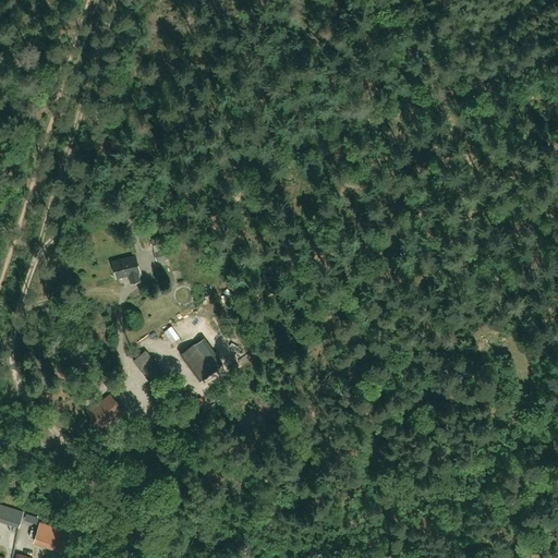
[(112,263),(117,280),(129,277),(131,284),(140,282),(137,274),(141,274),(135,256),(112,263)]
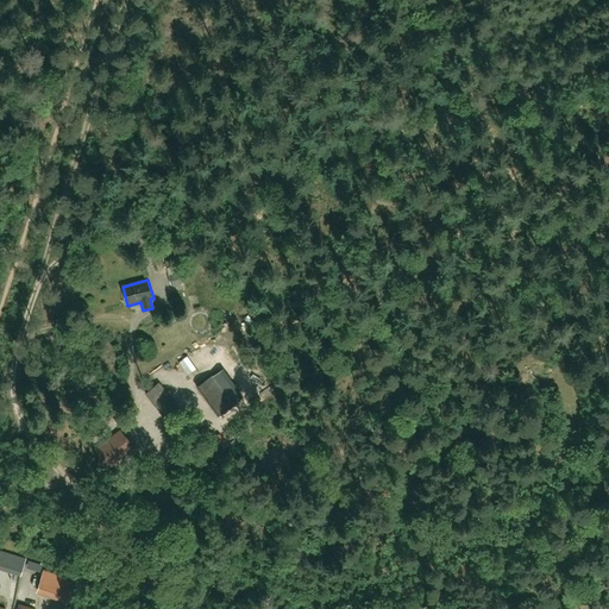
[(522,371),(531,377),(537,370),(528,364),(522,371)]
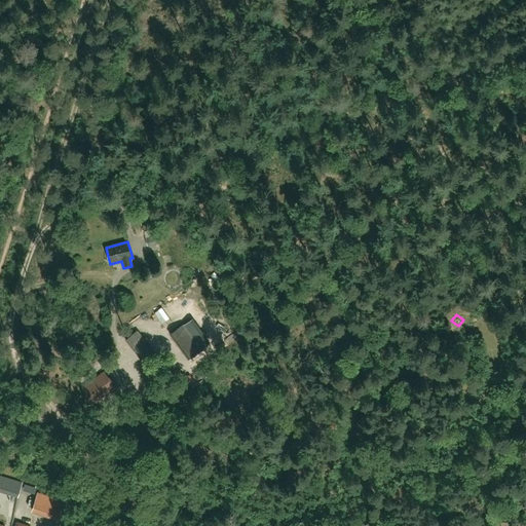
[(184,325),(168,336),(188,362),(202,351),(184,325)]
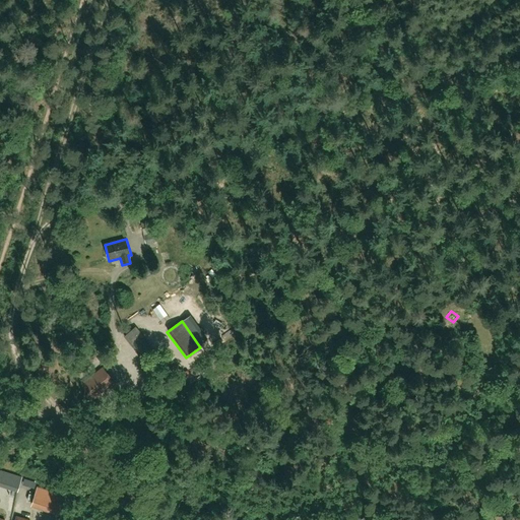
[(147,366),(148,365),(159,355),(136,326),(124,336),(147,366)]
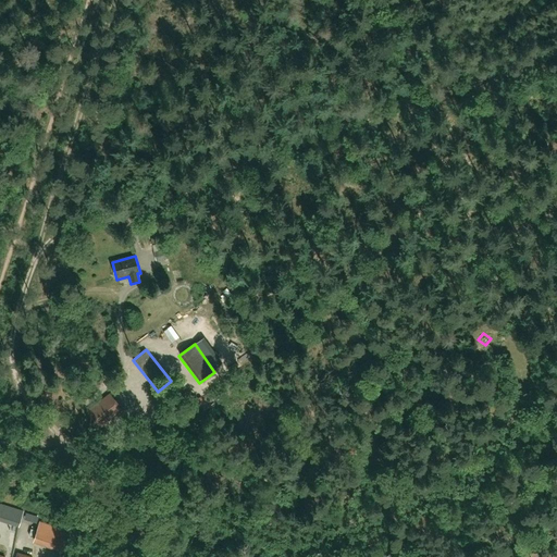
[(102,428),(123,411),(110,394),(88,411),(102,428)]
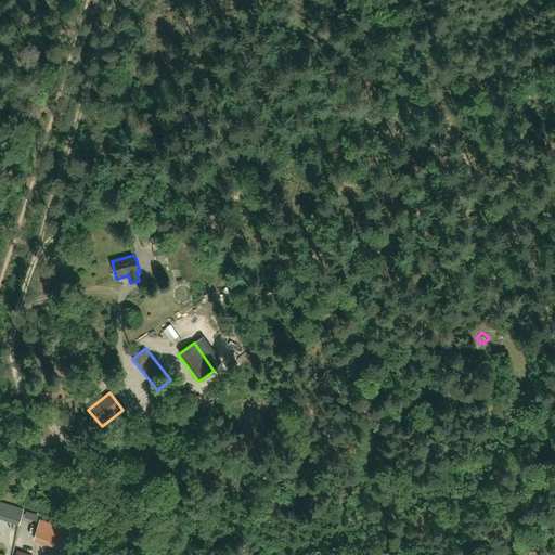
[(0,513),(20,520),(23,510),(0,502),(0,513)]
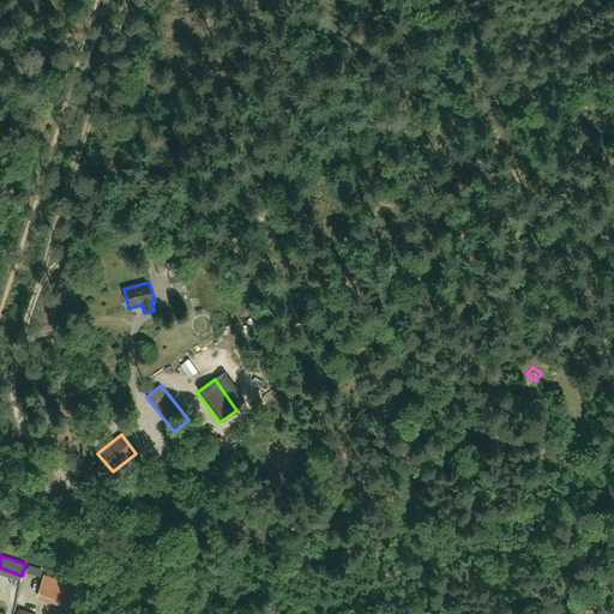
[(43,576),(40,587),(37,595),(83,609),(89,590),(43,576)]
